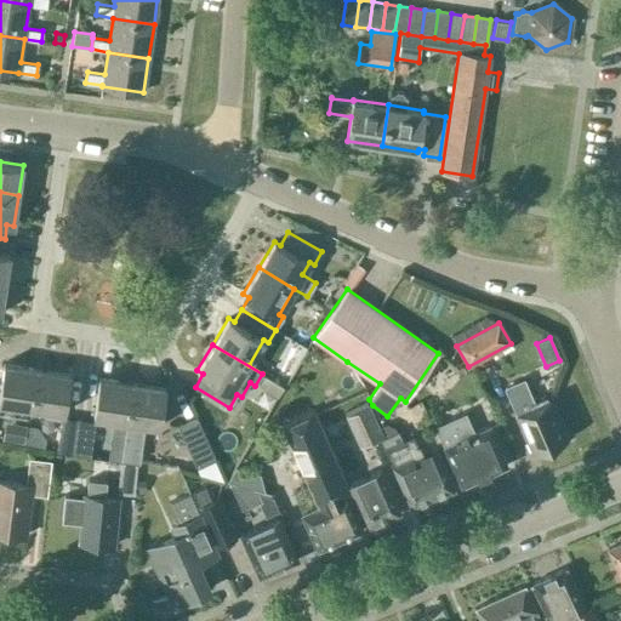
[(0,388),(0,403),(32,409),(36,369),(4,364),(0,388)]
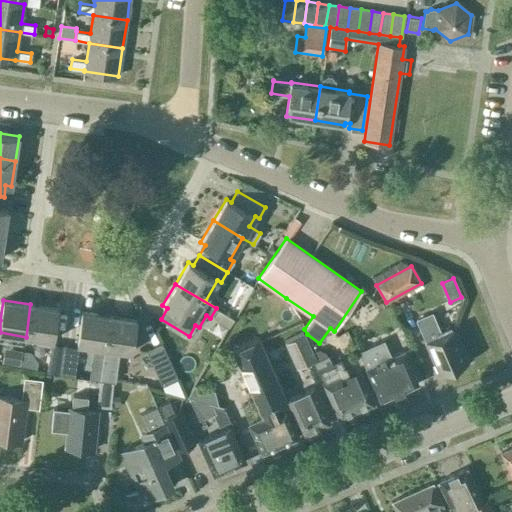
[(58,308),(30,304),(26,337),(53,341),(58,308)]
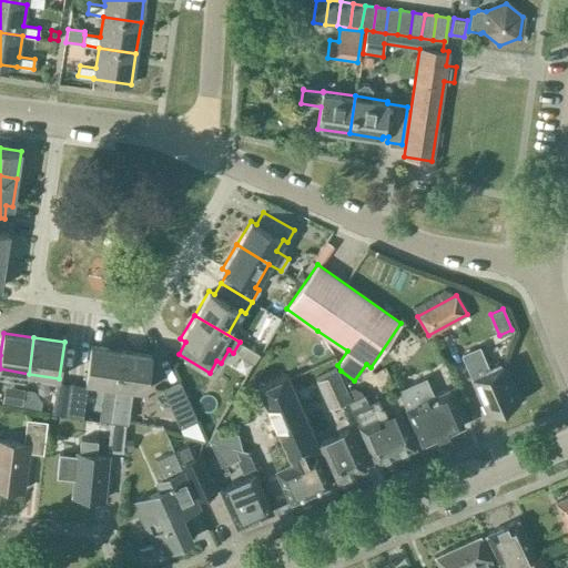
[(104,394),(114,395),(121,350),(90,345),(85,382),(105,384),(104,394)]
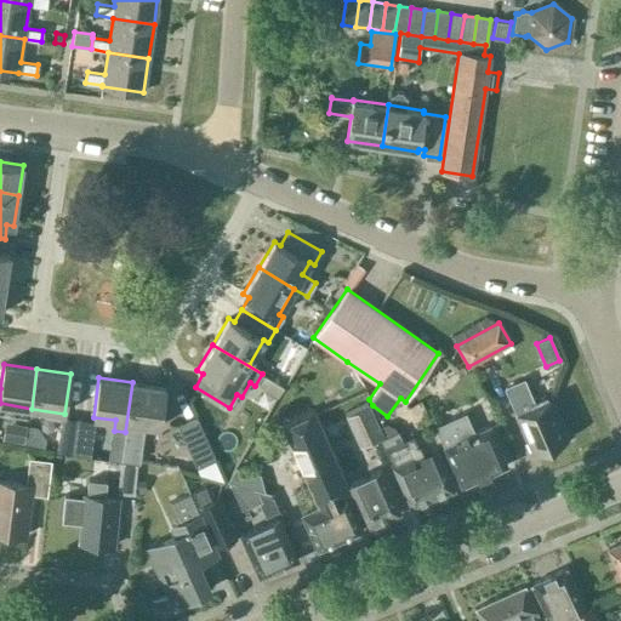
[(534,454),(567,439),(550,400),(548,402),(546,398),(534,403),(524,380),(506,388),(534,454)]
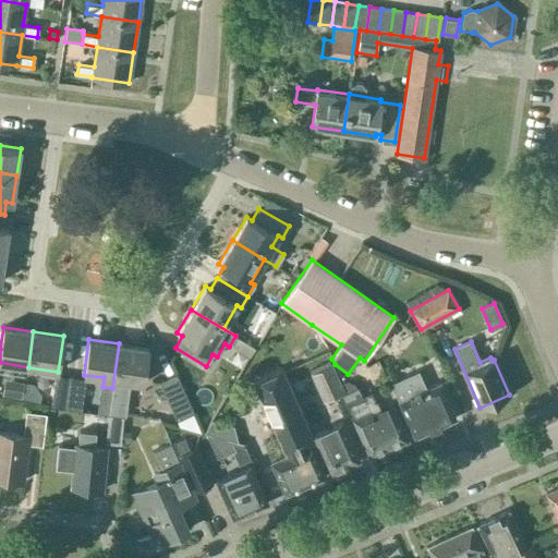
[(119,343),(112,388),(109,412),(124,415),(130,381),(143,384),(148,348),(119,343)]
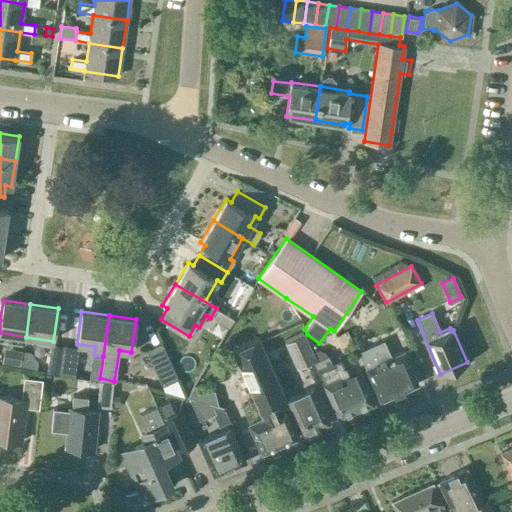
[(313,362),(316,360),(305,335),(285,344),(296,369),(313,362)]
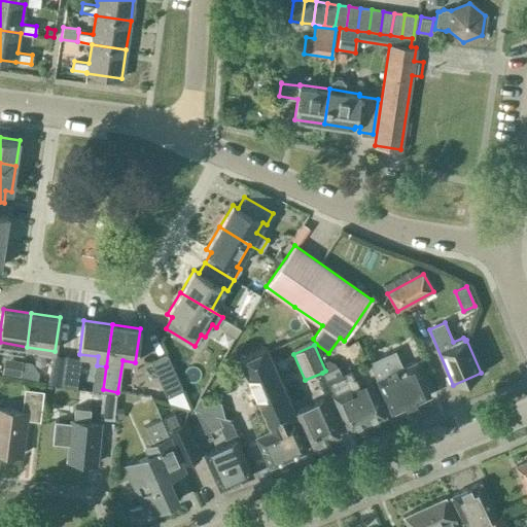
[(270,467),(308,450),(293,420),(284,424),(281,419),(295,413),(267,349),(239,361),(270,430),(256,436),(270,467)]
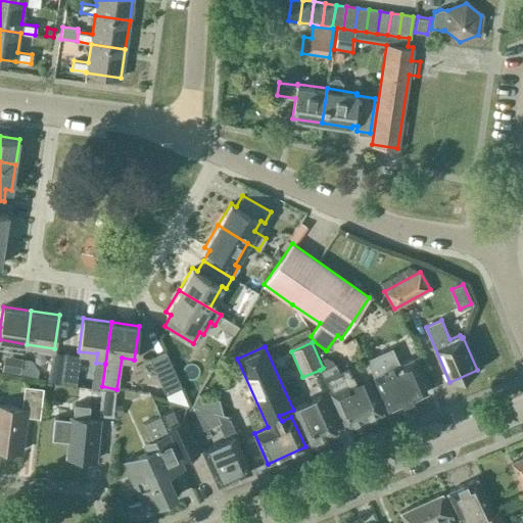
[(388,410),(427,392),(412,358),(399,364),(392,347),(366,360),(388,410)]
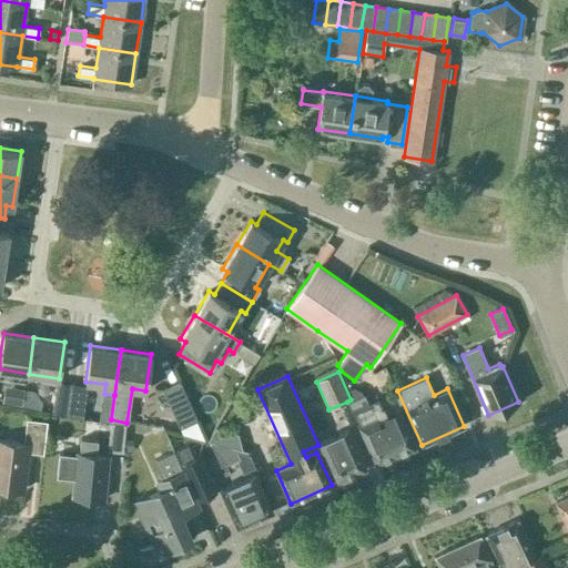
[(71,383),(56,381),(50,413),(67,415),(71,383)]
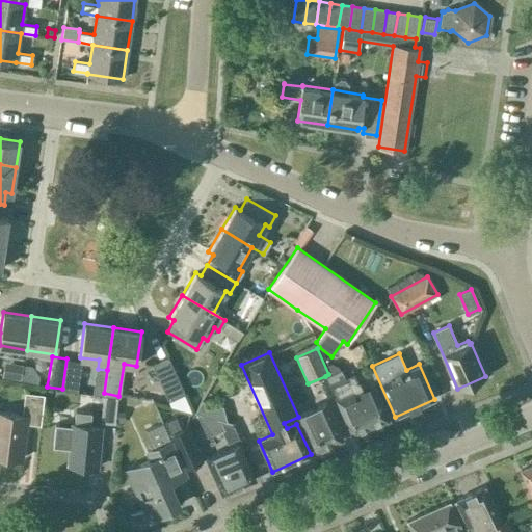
[(184,394),(167,356),(152,364),(168,401),(184,394)]
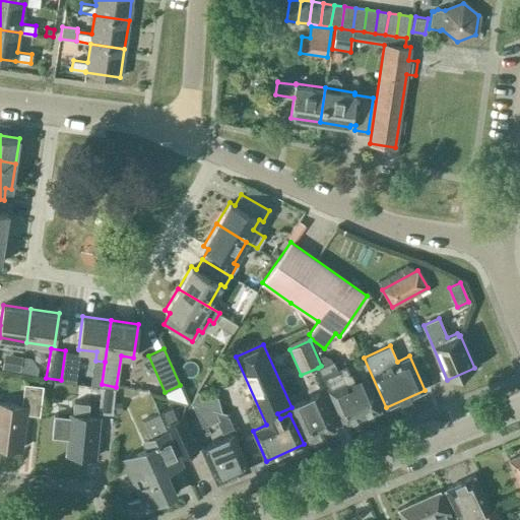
[(65,350),(61,380),(75,382),(79,352),(65,350)]
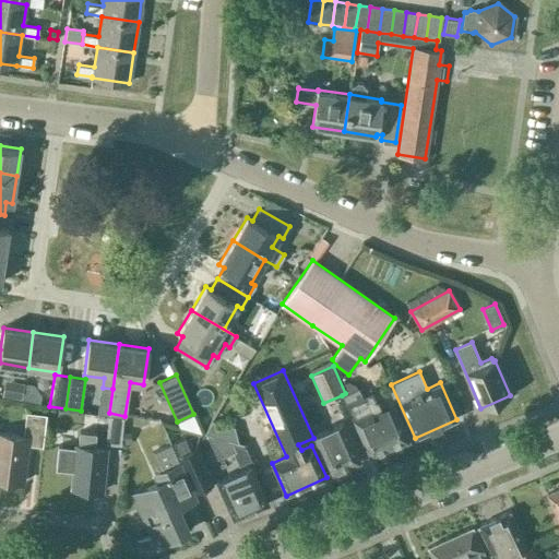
[(372,392),(354,400),(346,403),(370,458),(408,440),(392,402),(380,407),(377,401),(372,392)]
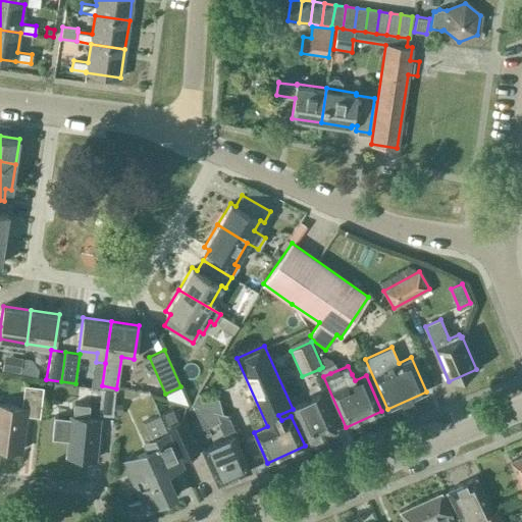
[(0,448),(21,451),(25,415),(40,417),(43,387),(24,384),(21,407),(0,404),(0,448)]
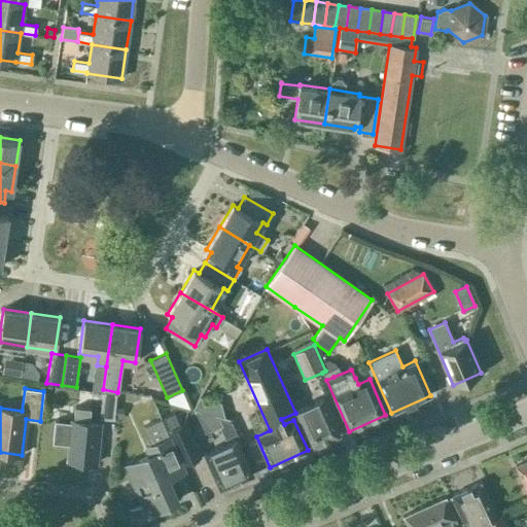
[(111,420),(112,396),(96,395),(96,420),(111,420)]
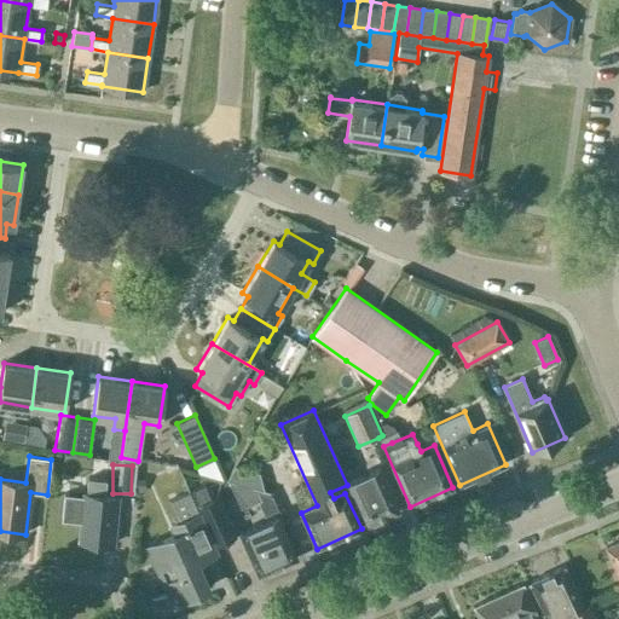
[(366,526),(399,512),(380,469),(347,484),(366,526)]
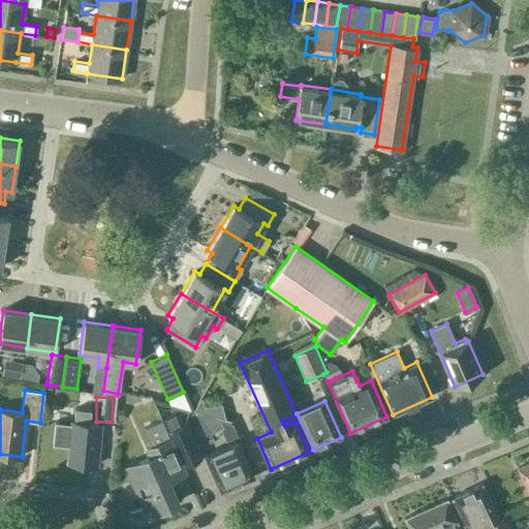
[(69,462),(96,465),(100,425),(89,424),(91,410),(74,408),(69,462)]
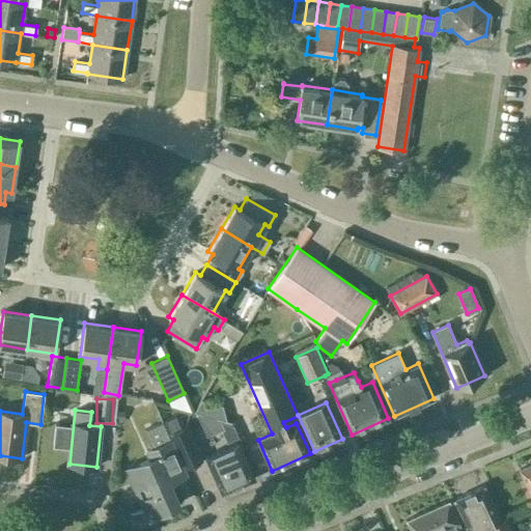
[(185,467),(201,459),(186,426),(180,428),(175,416),(164,421),(185,467)]
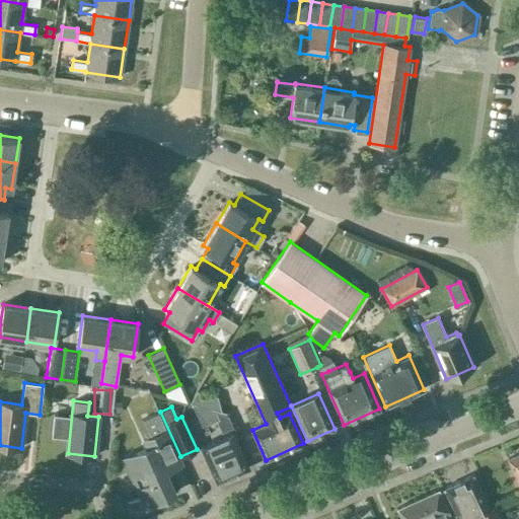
[(144,505),(174,491),(165,472),(182,464),(159,413),(141,421),(149,438),(143,441),(147,449),(124,459),(144,505)]
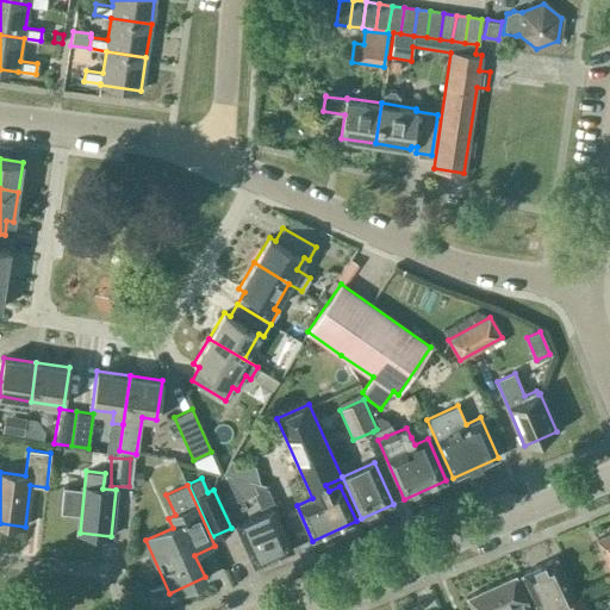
[(255,567),(292,551),(274,509),(236,526),(255,567)]
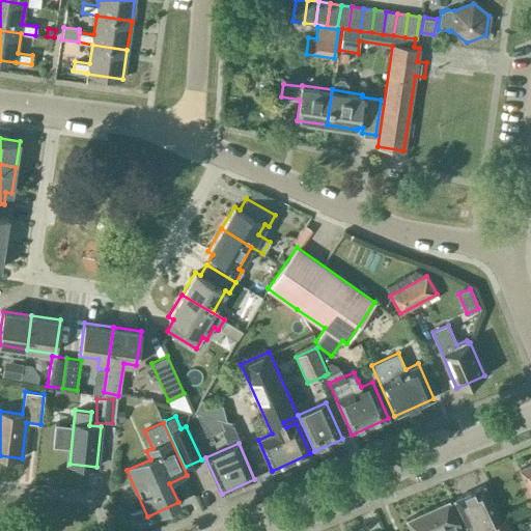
[(530,464),(520,470),(530,497),(530,464)]
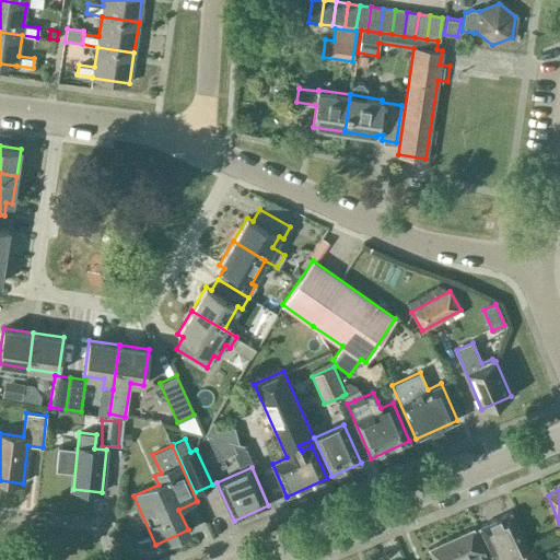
[(527,548),(510,512),(478,526),(493,559),(501,559),(514,555),(516,559),(540,559),(534,545),(527,548)]
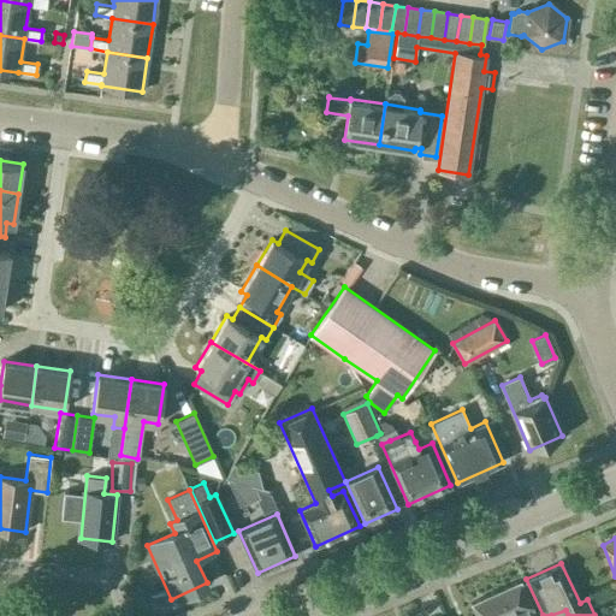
[(533,611),(520,581),(471,604),(475,615),(529,615),(529,614),(533,611)]
